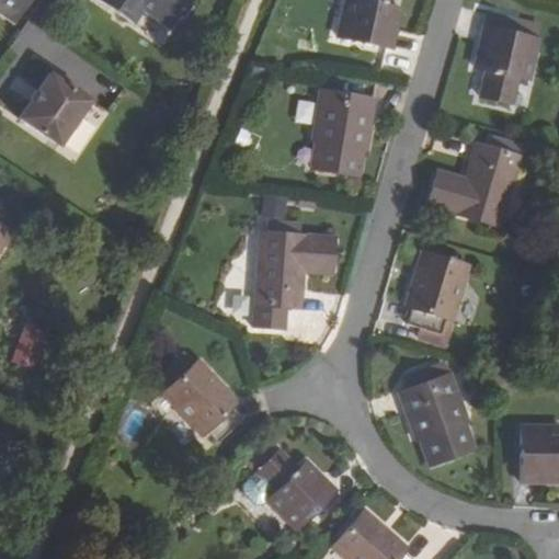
[(111,0),(134,15),(144,0),(111,0)]
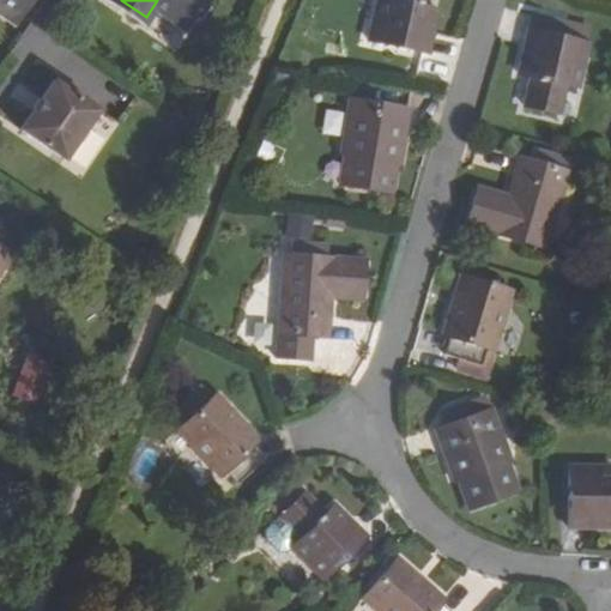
[(157,0),(146,17),(153,22),(164,7),(193,26),(211,0),(157,0)]
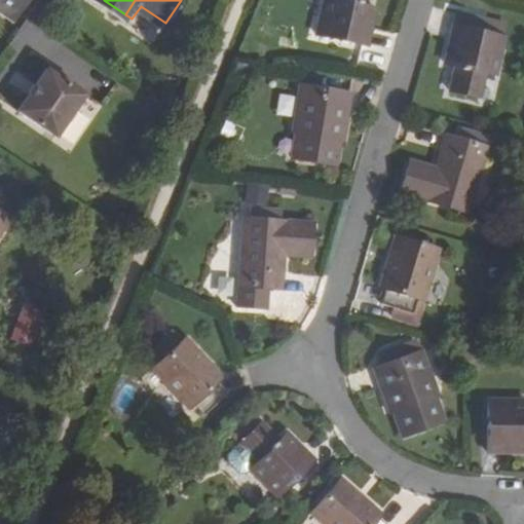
[(377,6),(367,4),(368,0),(325,0),(317,34),(369,44),(377,6)]
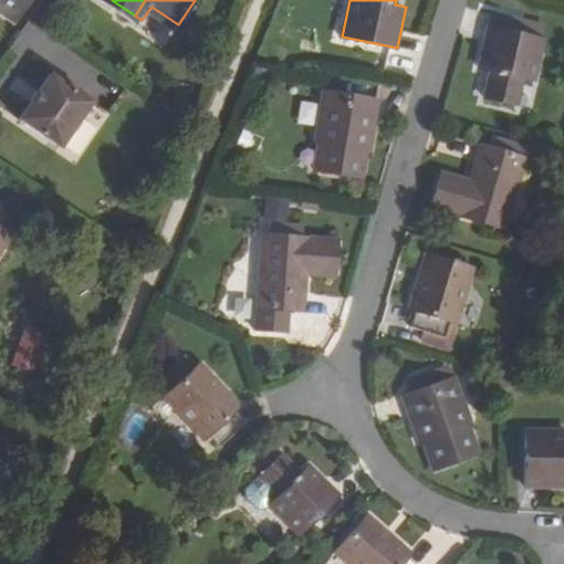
[(530,19),(494,9),(490,24),(525,34),(530,19)]
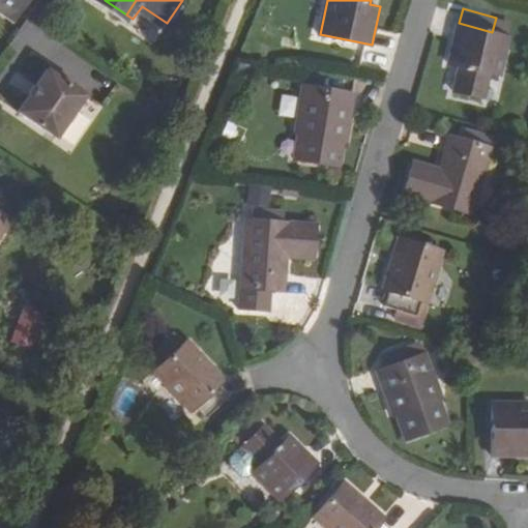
[(507,36),(511,22),(496,18),(492,32),(459,23),(449,61),(459,64),(452,89),(482,97),(489,72),(499,75),(509,36),(507,36)]
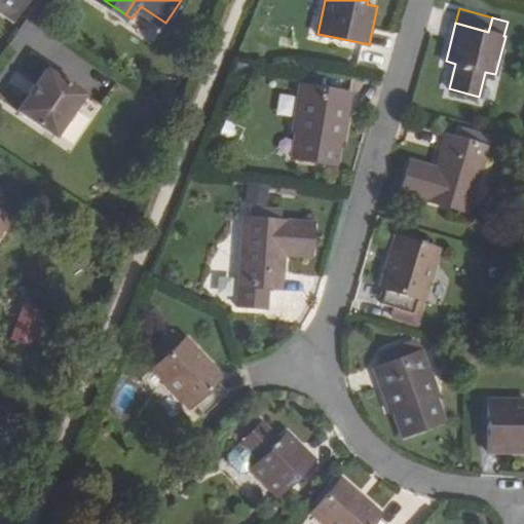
[(61,136),(88,95),(50,68),(41,82),(41,85),(36,94),(32,95),(22,110),(61,136)]
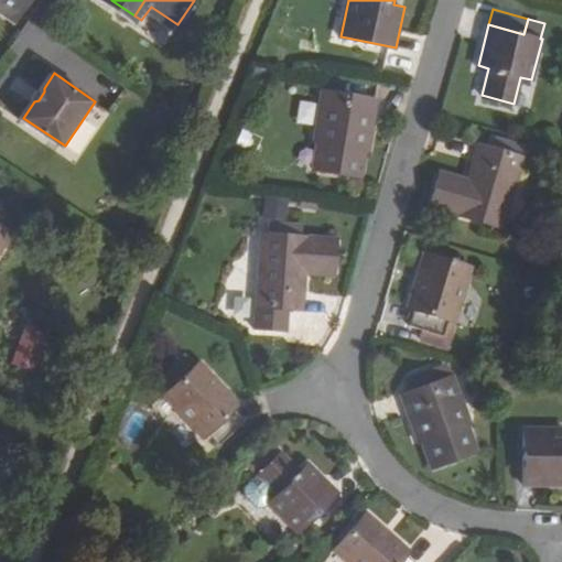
[(314,169),(360,176),(364,149),(366,139),(370,140),(377,97),(323,88),(315,141),(319,141),(314,169)]
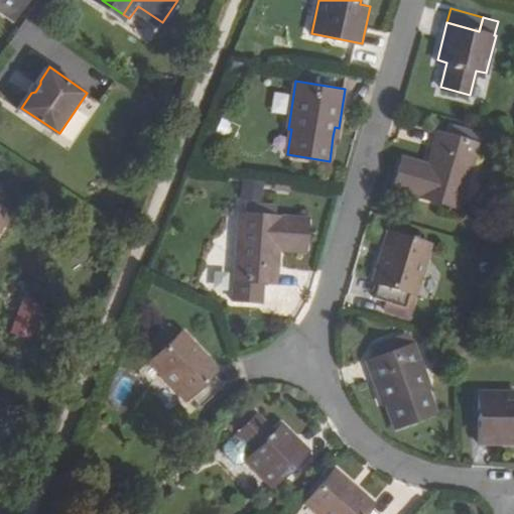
[(286,113),(290,93),(276,90),(272,111),(286,113)]
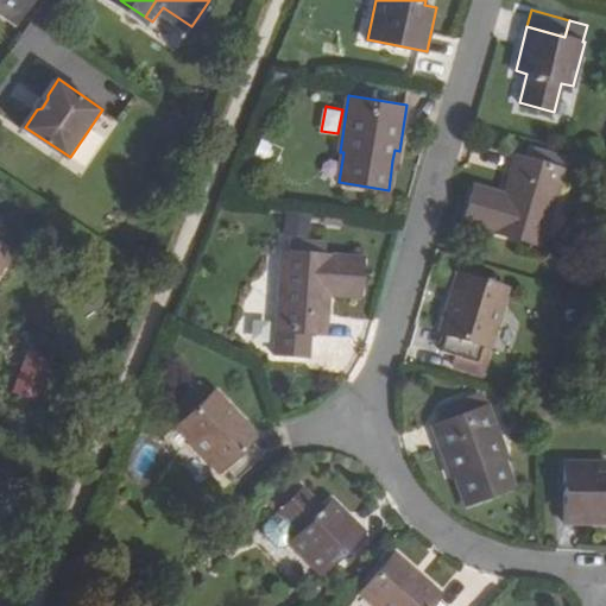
[(534,159),(517,155),(506,193),(503,202),(493,199),(496,189),(475,183),(465,221),(541,244),(563,169),(561,169),(565,155),(537,146),(534,159)]
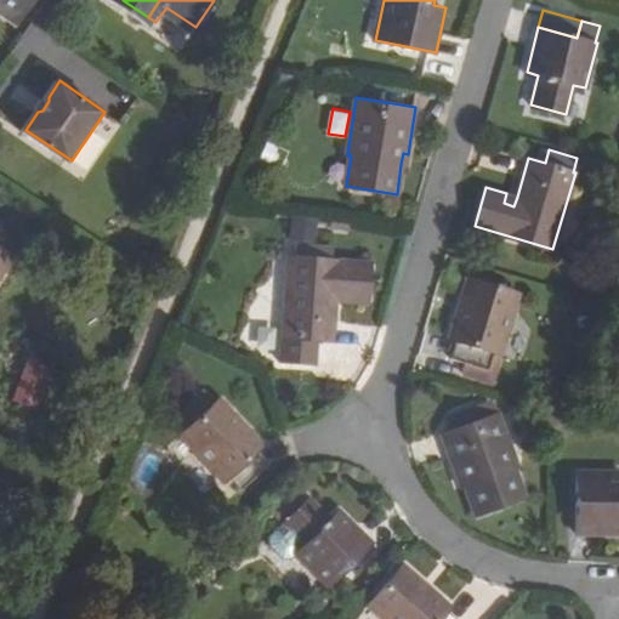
[(517,197),(506,193),(504,203),(514,206),(517,197)]
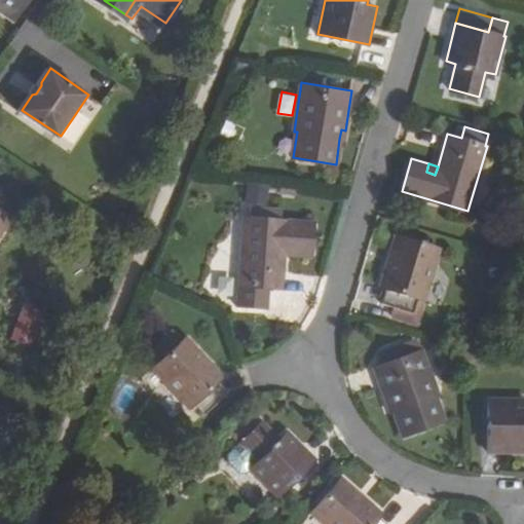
[(0,236),(13,217),(0,209),(0,236)]
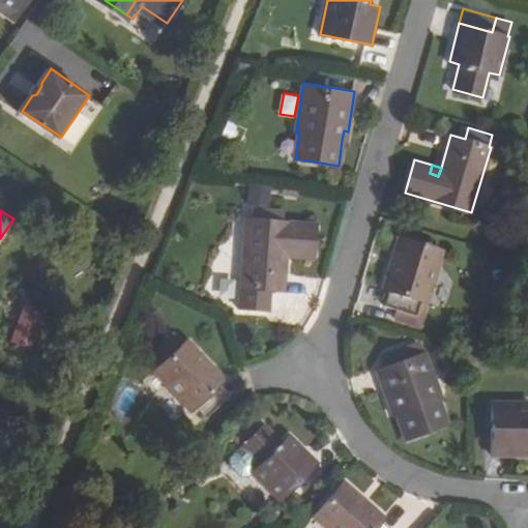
[(243,287),(242,302),(261,304),(263,288),(283,289),(286,254),(286,245),(295,246),(295,255),(314,256),(316,222),(246,217),(241,287),(243,287)]
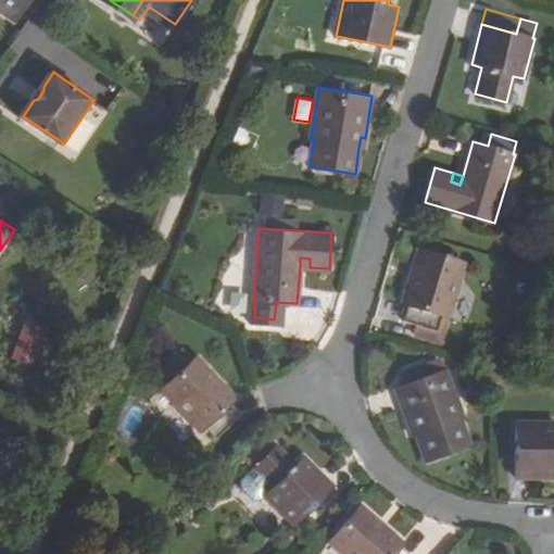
[(448,315),(465,262),(420,248),(403,301),(408,303),(403,319),(416,323),(414,331),(441,340),(443,331),(438,329),(442,313),(448,315)]
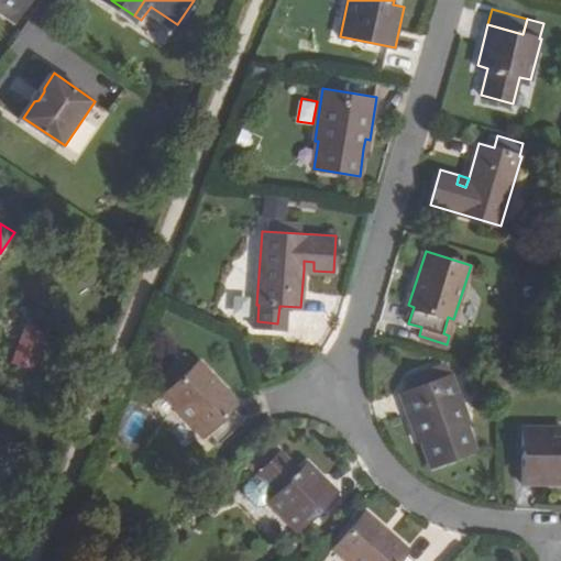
[(314,262),(304,261),(304,270),(314,271),(314,262)]
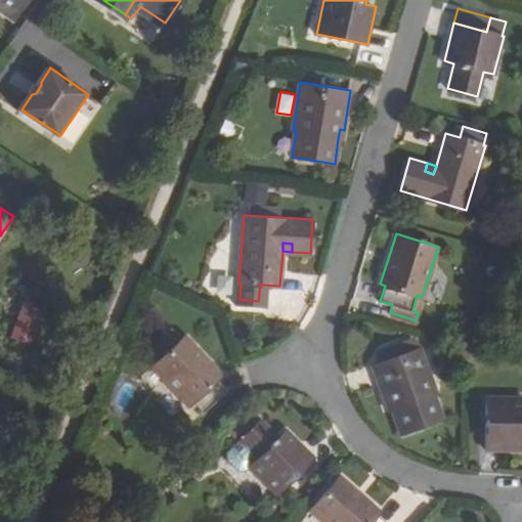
[(279,286),(260,285),(258,301),(278,302),(279,286)]
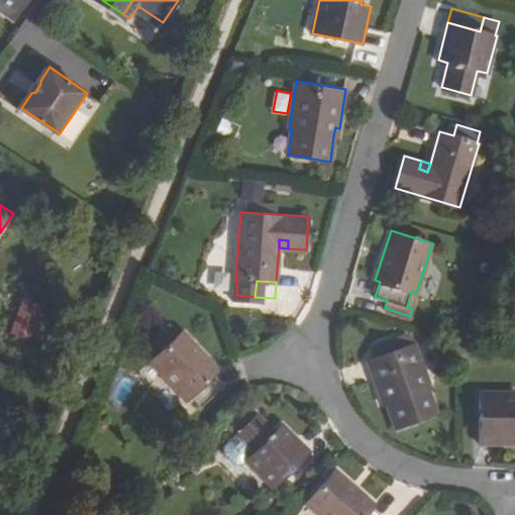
[(412,308),(416,293),(411,291),(407,306),(412,308)]
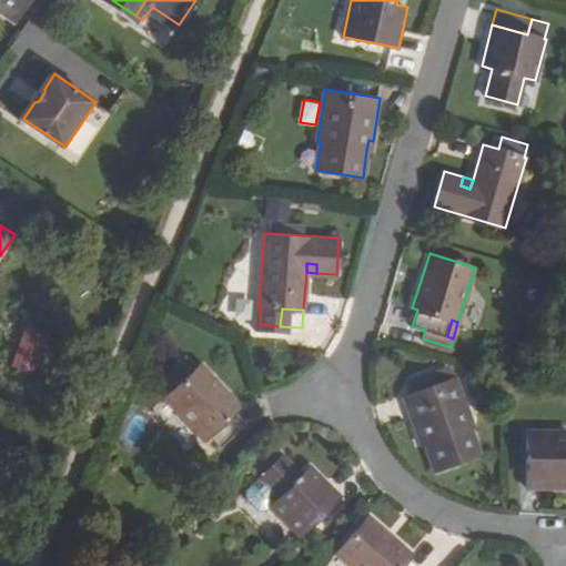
[(201,363),(198,365),(187,354),(158,381),(168,393),(165,396),(205,437),(209,434),(221,446),(248,422),(235,410),(240,405),(201,363)]
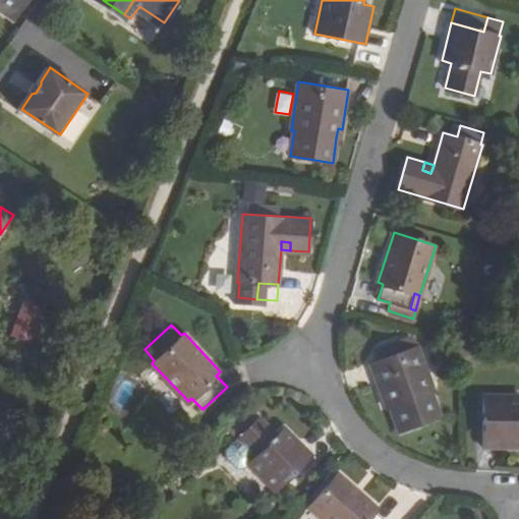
[(379,360),(370,363),(385,400),(390,399),(392,406),(401,430),(442,416),(433,391),(436,390),(413,333),(381,345),(385,358),(379,360)]
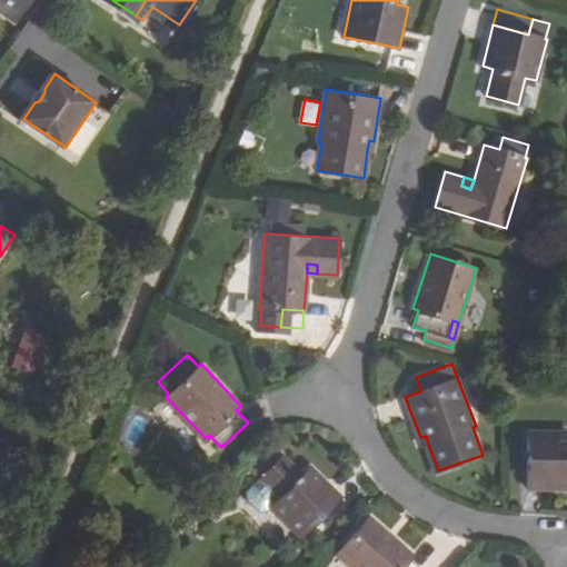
[(416,377),(408,380),(414,394),(420,391),(416,377)]
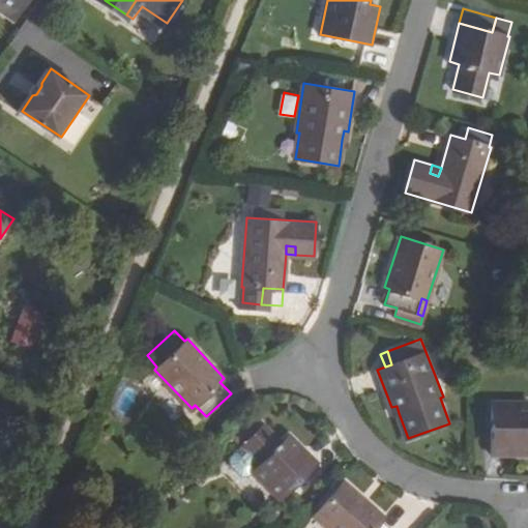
[(527,400),(493,400),(492,453),(527,452),(527,400)]
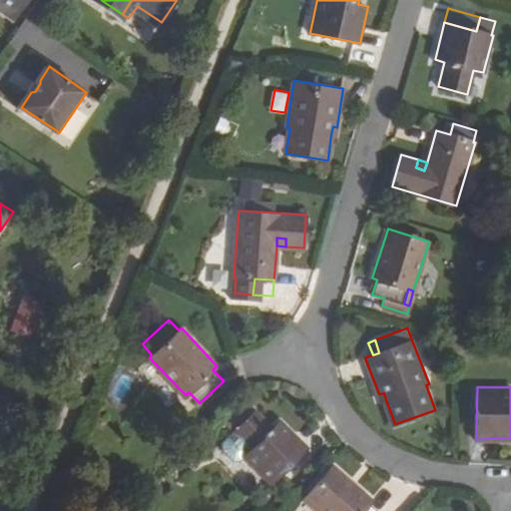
[(281,420),(274,427),(254,409),(246,401),(227,421),(236,430),(228,439),(245,456),(273,483),(307,446),(281,420)]
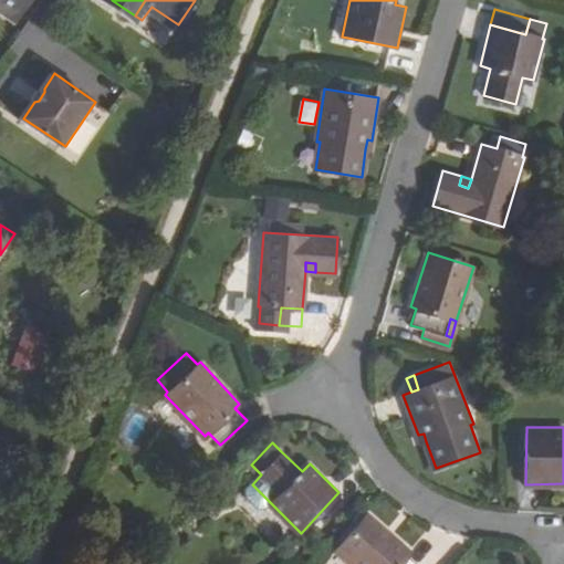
[(271,503),(252,484),(247,489),(247,497),(259,509),(267,508),(271,503)]
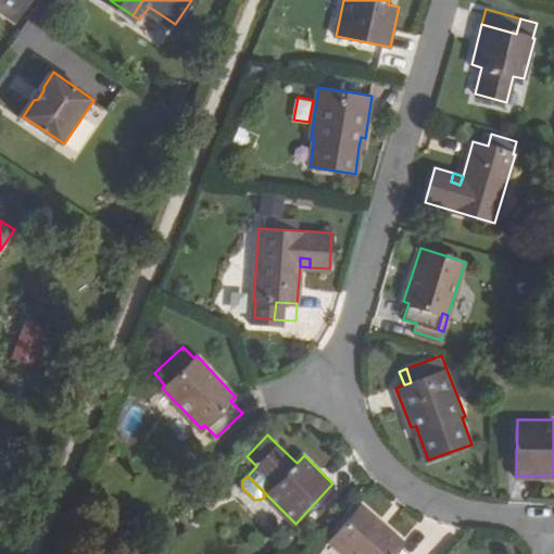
[(410,553),(399,545),(402,540),(361,504),(330,540),(345,553),(410,553)]
